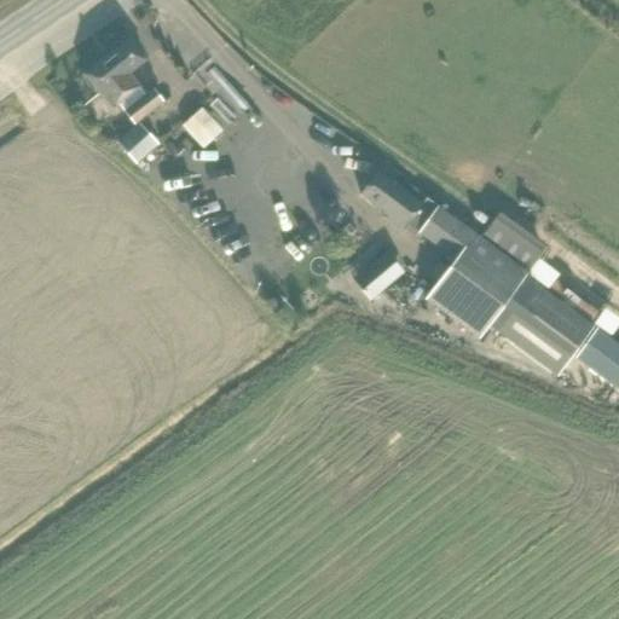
[(144,96),(138,87),(128,74),(145,61),(128,39),(82,74),(99,97),(102,96),(111,108),(117,104),(123,113),(133,125),(162,102),(152,90),(144,96)]
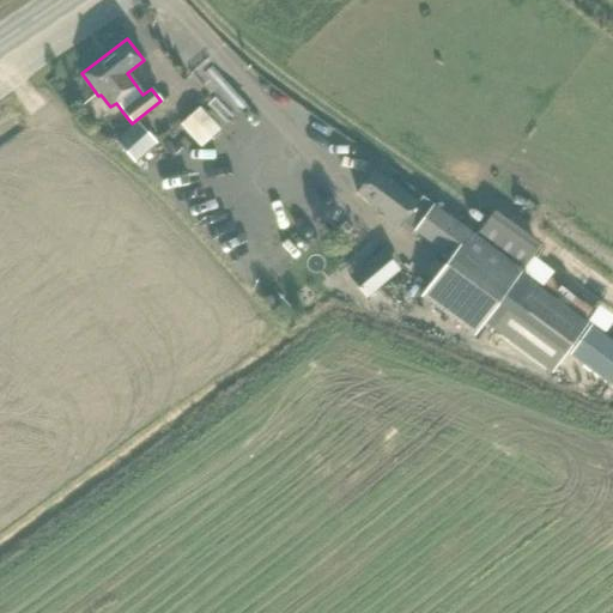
[(201,98),(181,119),(204,140),(224,120),(201,98)]
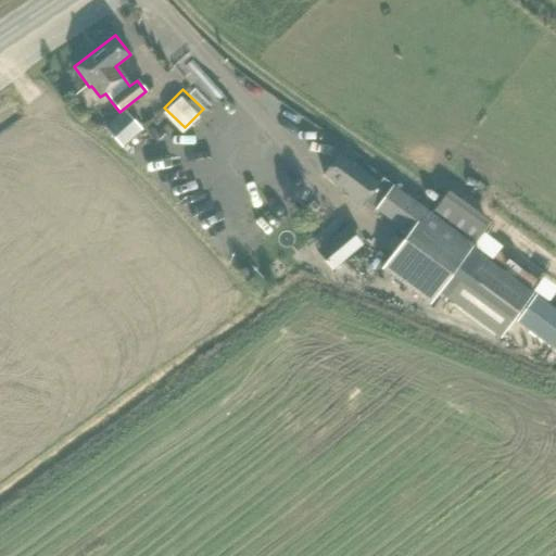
[(104,128),(122,148),(141,130),(124,111),(104,128)]
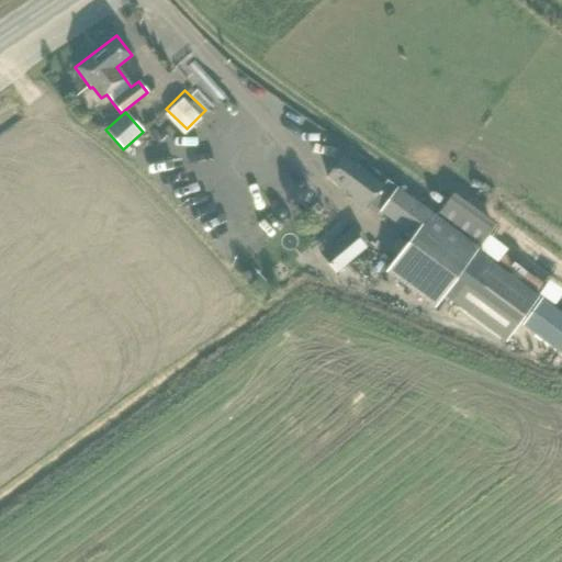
[(539,299),(476,253),(479,249),(386,180),(383,184),(343,156),(327,178),(352,195),(350,199),(367,210),(369,205),(411,235),(385,272),(435,308),(444,296),(506,343),(539,299)]
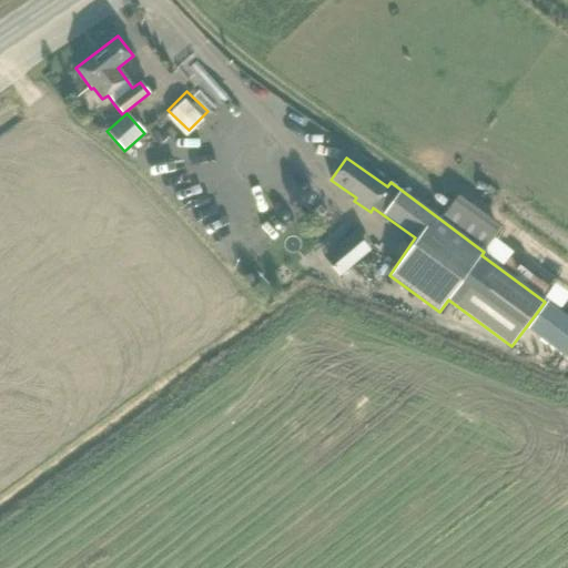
[(497,231),(454,199),(443,215),(486,247),(497,231)]
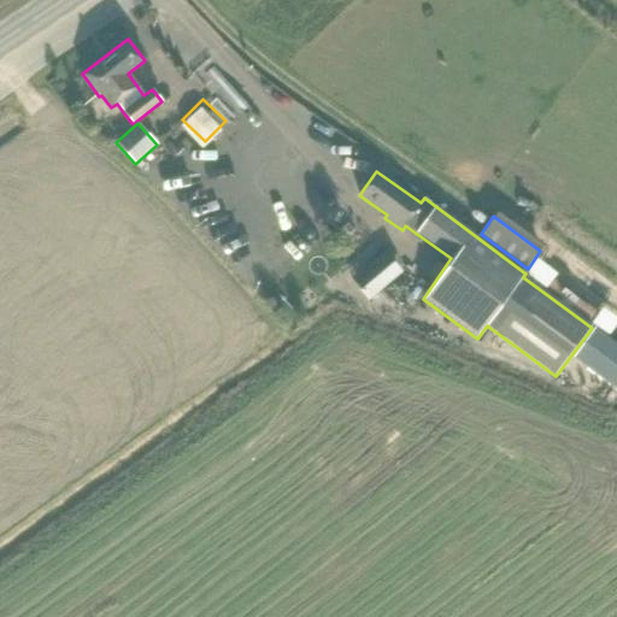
[(385,251),(362,270),(375,285),(397,266),(385,251)]
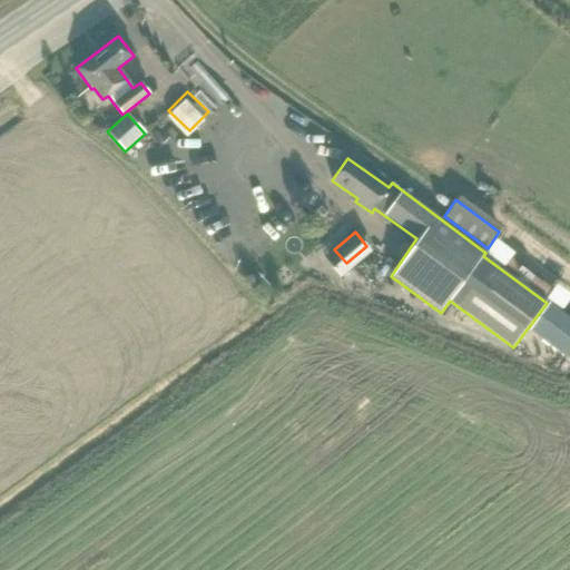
[(510,259),(503,268),(547,301),(553,292),(510,259)]
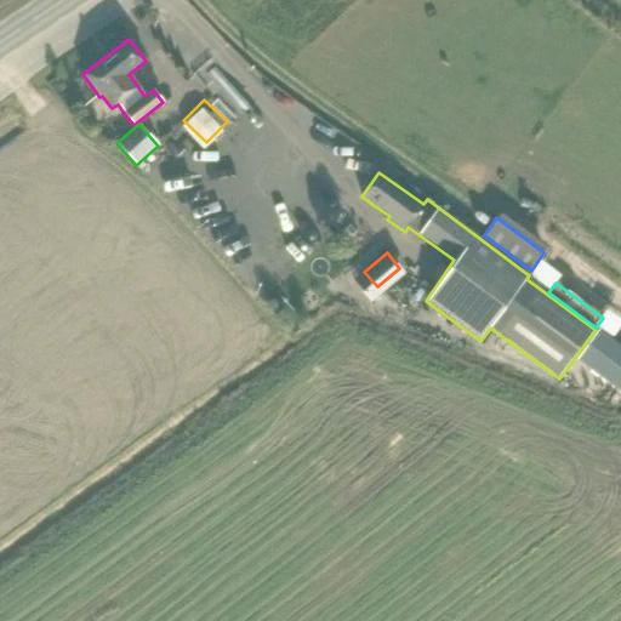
[(620,348),(597,331),(576,359),(620,392),(620,389),(620,348)]
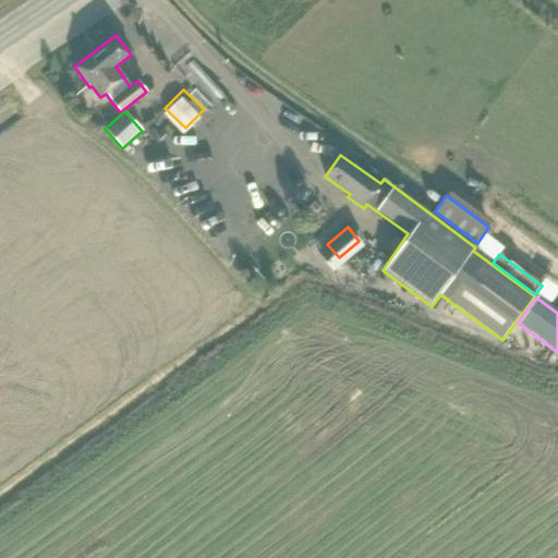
All buildings are outlined.
